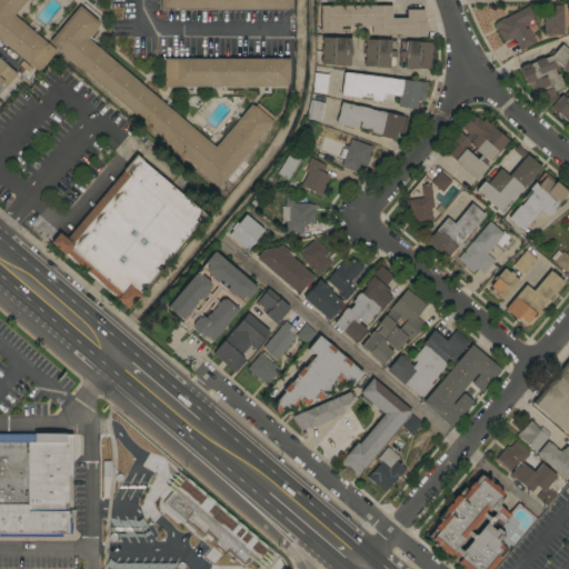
[(27,0),(27,1),(13,16),(47,45),(83,2),(101,19),(98,23),(100,26),(93,32),(88,39),(215,147),(250,105),(252,106),(253,106),(255,106),(258,103),(275,118),(271,121),(272,121),(218,187),(58,49),(38,72),(0,39),(0,0),(27,0)]
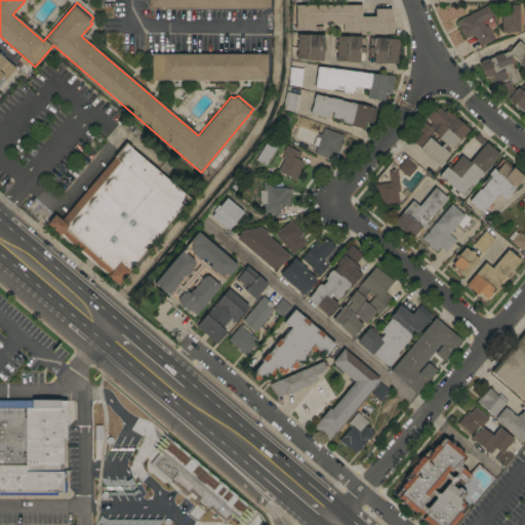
[(361,5),(361,16),(374,16),(374,9),(391,9),(391,21),(393,21),(393,34),(374,34),(374,32),(342,32),(342,24),(314,25),(315,31),(295,31),(295,5),(361,5)]
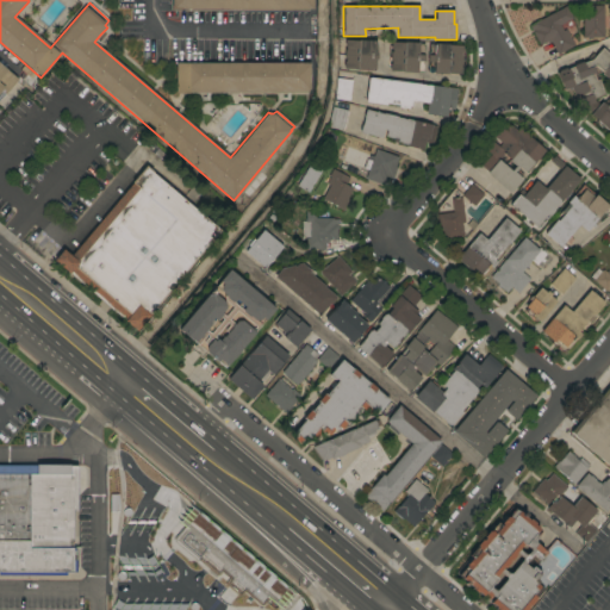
[(566,6),(572,18),(560,25),(562,31),(566,30),(574,45),(558,55),(551,42),(547,44),(547,42),(540,45),(529,26),(534,24),(533,24),(566,6)]
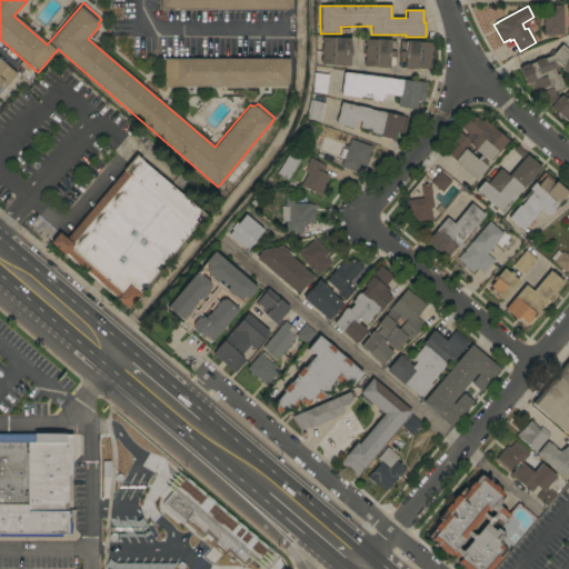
[(562,35),(549,36),(549,37),(546,37),(546,36),(543,36),(543,29),(542,29),(542,23),(543,23),(543,20),(542,20),(542,16),(543,16),(543,15),(542,15),(542,9),(543,9),(543,6),(562,6),(562,35)]
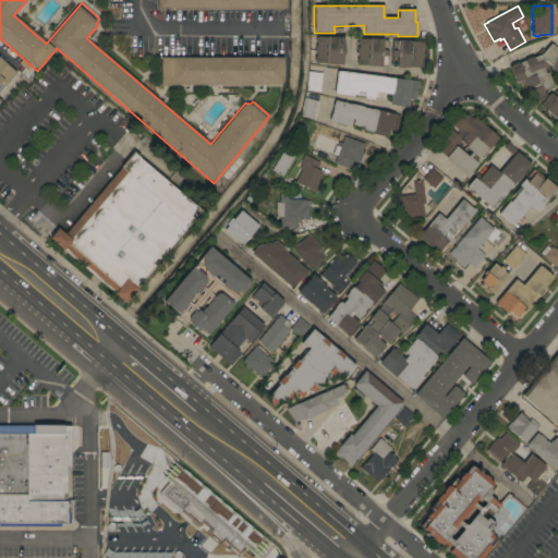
[(343,37),(343,39),(343,64),(326,64),(326,63),(314,63),(314,57),(315,57),(315,55),(314,55),(315,46),(316,46),(316,43),(315,43),(315,37),(343,37)]
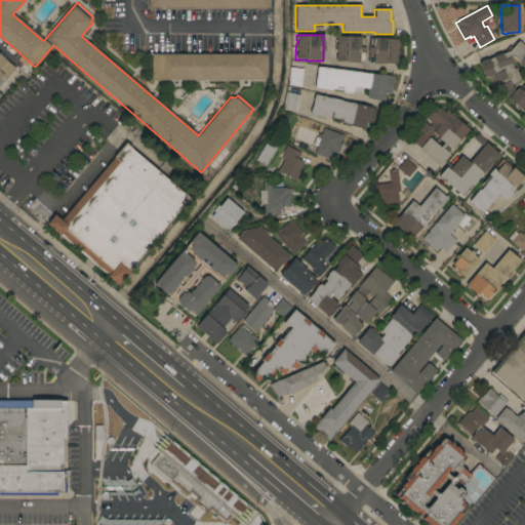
[(360,37),(360,38),(364,38),(364,63),(346,63),(346,62),(335,62),(335,55),(336,55),(336,52),(335,52),(335,45),(336,45),(336,42),(335,42),(335,36),(360,37)]
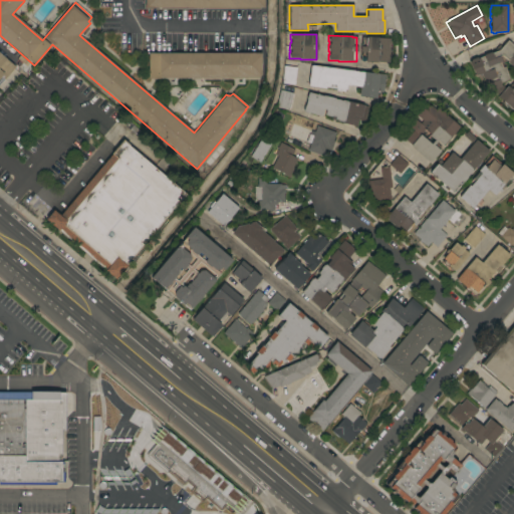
[(360,38),(365,38),(365,37),(389,37),(388,46),(390,46),(389,54),(388,54),(388,62),(377,62),(365,62),(365,61),(360,61),(360,38)]
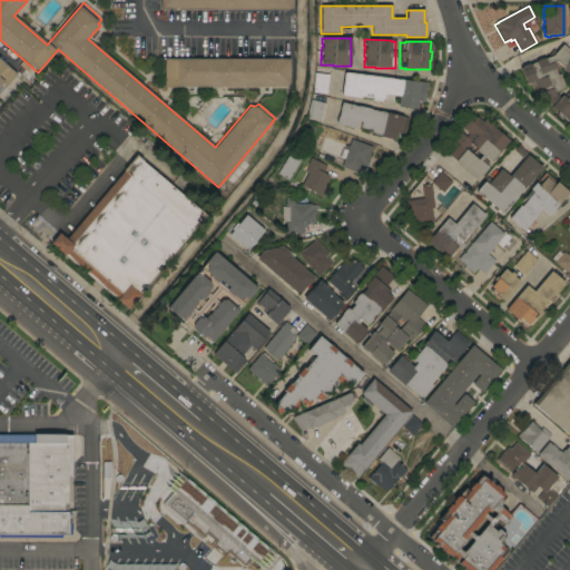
[(569,51),(569,123),(568,121),(567,123),(551,107),(562,96),(566,99),(569,96),(568,94),(569,90),(569,76),(567,74),(561,79),(564,88),(554,92),(556,97),(544,100),(542,95),(538,96),(537,91),(534,91),(531,82),(526,85),(520,68),(522,68),(521,66),(528,64),(529,65),(536,61),(536,60),(543,58),(544,59),(550,57),(548,55),(553,49),(556,52),(562,45),(569,51)]
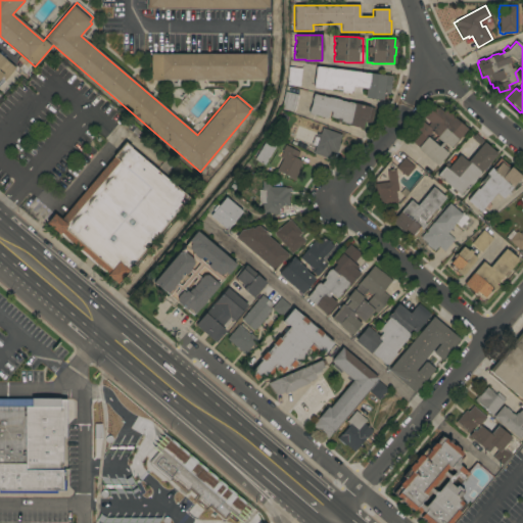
[(265,54),(265,77),(265,80),(150,80),(150,54),(218,54),(265,54)]
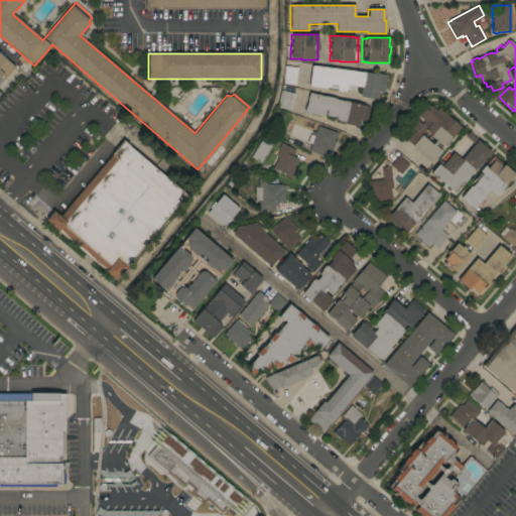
[(0,54),(15,68),(5,80),(1,77),(0,78),(0,54)]
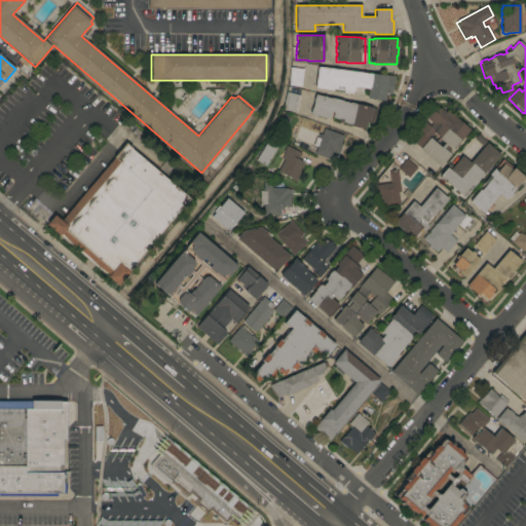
[(301,87),(288,85),(290,67),(303,69),(301,87)]
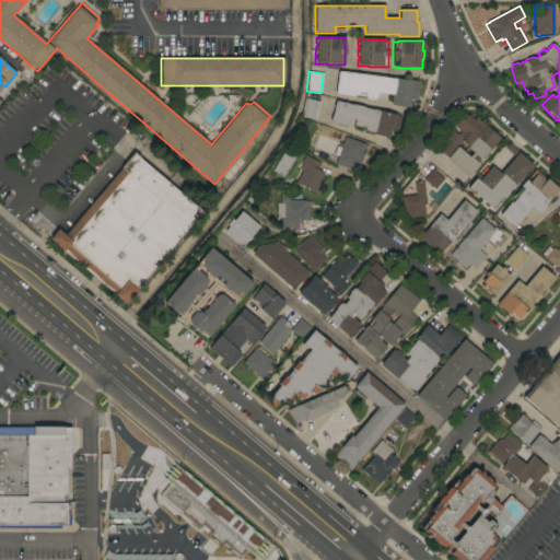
[(336,94),(338,71),(419,81),(416,108),(391,105),(392,94),(377,93),(377,97),(375,97),(375,100),(363,98),(363,96),(354,95),(354,96),(336,94)]
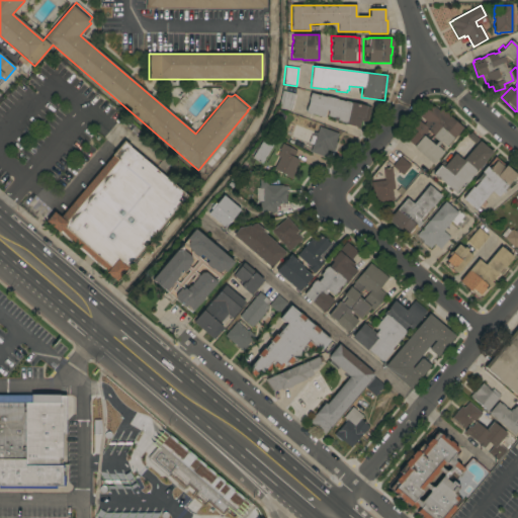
[(282,91),(294,94),(291,105),(292,106),(291,110),(290,110),(290,111),(278,108),(282,91)]
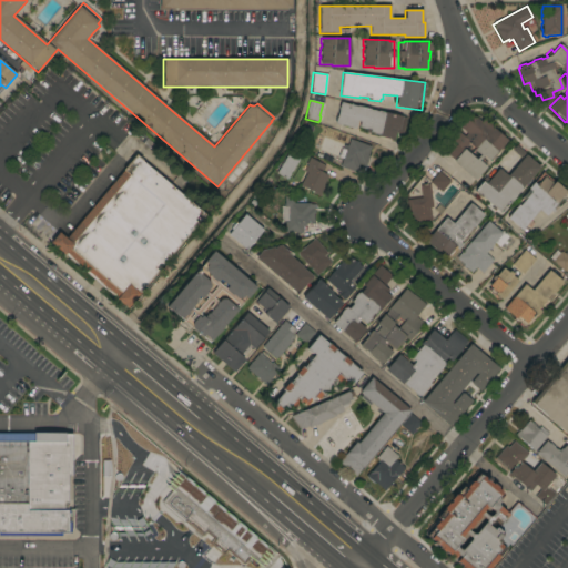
[(353,128),(353,129),(346,127),(347,127),(341,124),(340,125),(335,124),(336,117),(337,118),(338,110),(340,104),(340,105),(341,102),(357,107),(357,105),(369,109),(369,110),(378,112),(378,111),(407,117),(403,134),(395,133),(393,140),(377,137),(378,133),(371,132),(371,133),(366,132),(367,129),(358,127),(359,121),(356,120),(355,128),(353,128)]
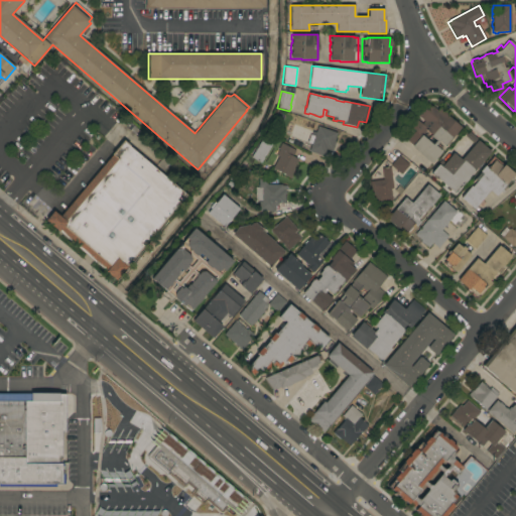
[(431,163),(411,146),(412,145),(407,141),(415,131),(410,127),(416,120),(421,124),(424,121),(418,116),(424,109),(426,110),(431,105),(436,110),(439,107),(448,115),(447,116),(461,127),(453,137),(454,137),(445,146),(444,145),(444,146),(439,141),(437,144),(442,148),(440,150),(442,151),(431,163)]
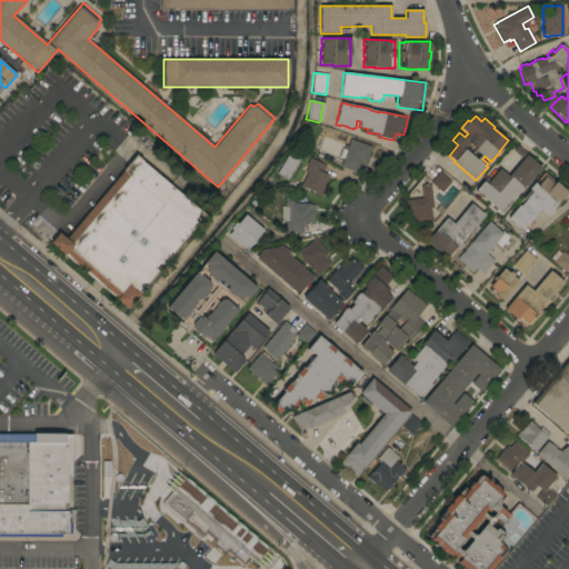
[(343,159),(338,157),(341,149),(343,149),(346,146),(348,147),(350,139),(371,147),(369,156),(370,157),(366,167),(359,165),(357,172),(340,167),(343,159)]
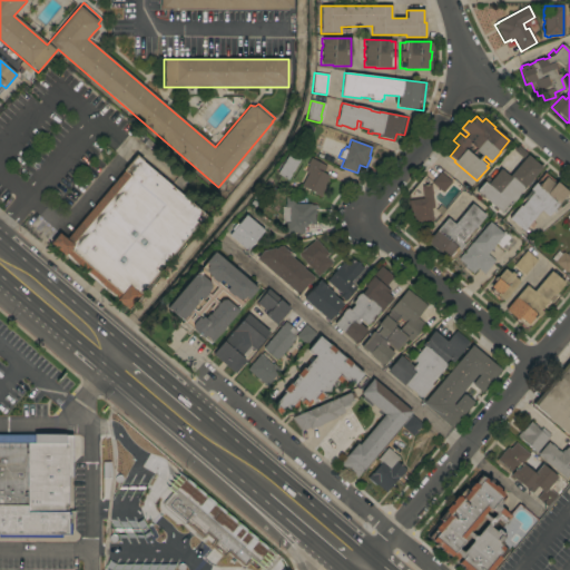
[(475,190),(488,177),(491,179),(500,168),(510,176),(524,159),(513,150),(518,146),(542,167),(517,196),(518,197),(513,202),(502,214),(475,190)]
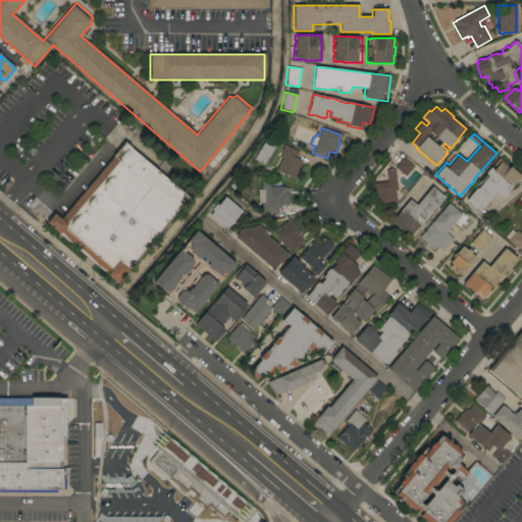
[(268,136),(277,142),(264,165),(254,159),(268,136)]
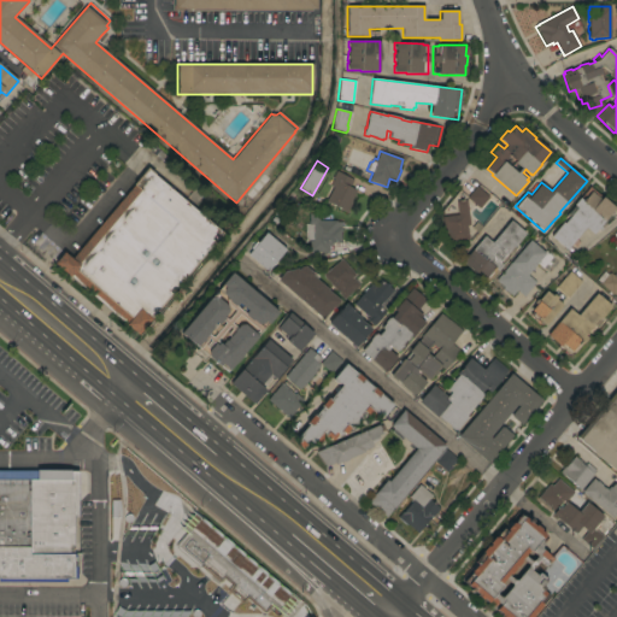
[(54,264),(64,253),(71,259),(134,186),(133,184),(147,168),(156,174),(154,175),(223,233),(151,318),(152,319),(139,335),(127,325),(128,323),(71,275),(70,277),(54,264)]
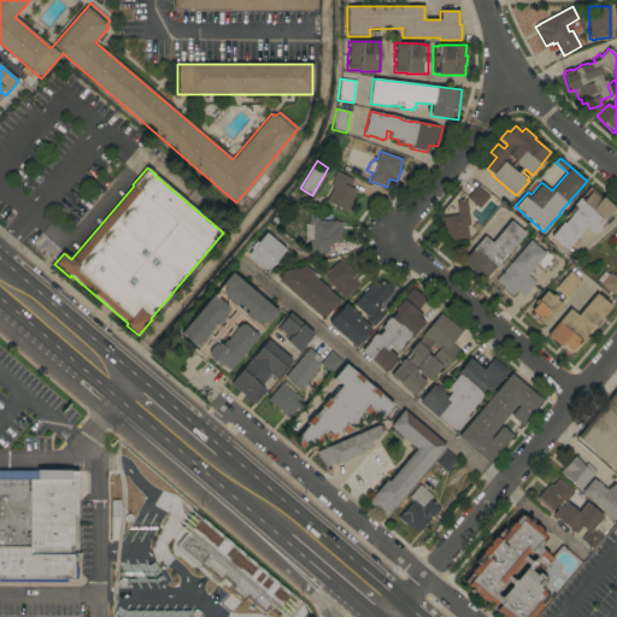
[(351,203),(352,203),(347,212),(325,201),(335,182),(331,181),(336,171),(353,180),(350,187),(357,191),(351,203)]
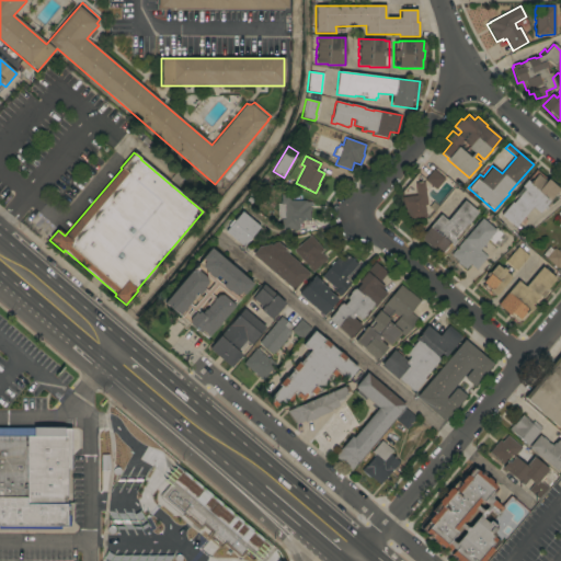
[(445,180),(436,190),(424,180),(434,170),(445,180)]
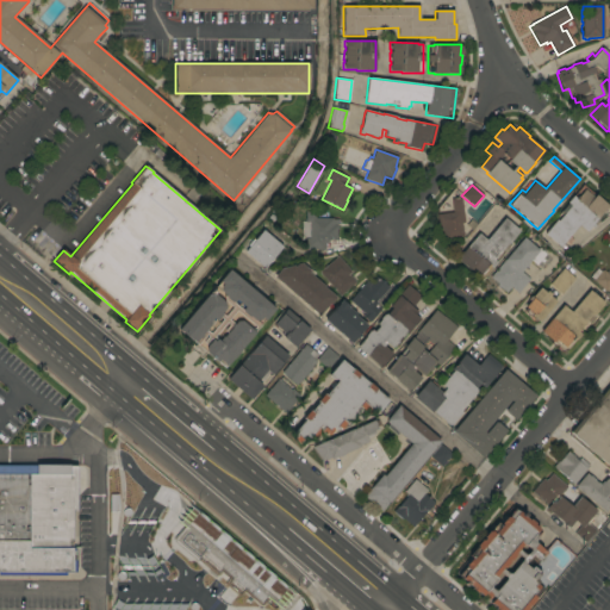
[(560,248),(545,234),(556,219),(558,221),(564,213),(561,211),(567,204),(566,203),(573,195),(583,185),(608,206),(586,232),(579,225),(560,248)]
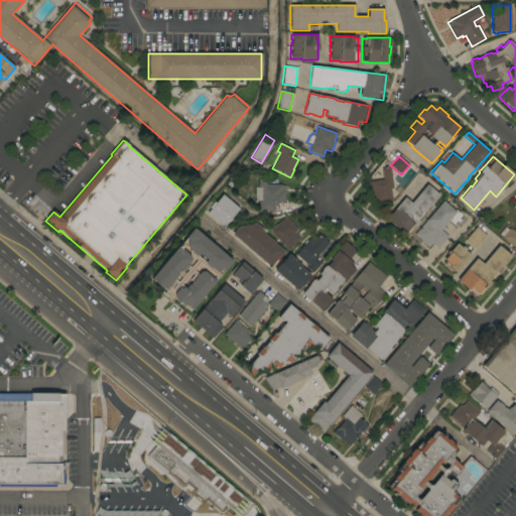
[(393,188),(390,188),(392,202),(375,204),(374,190),(371,191),(370,181),(383,179),(382,168),(384,168),(384,167),(387,166),(388,167),(390,167),(393,188)]
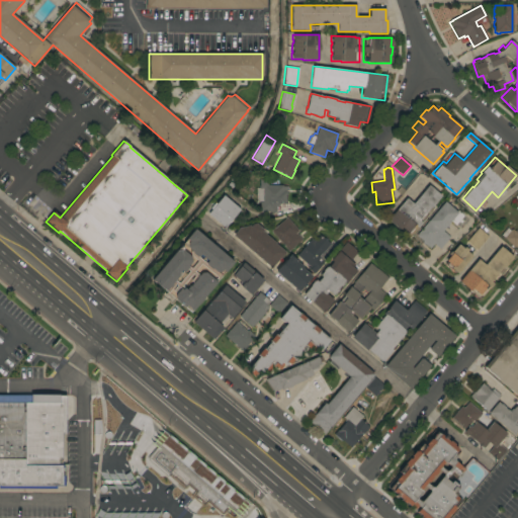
[(259,211),(259,202),(256,202),(257,188),(259,188),(259,179),(267,179),(267,185),(282,185),(282,186),(286,186),(285,204),(279,204),(279,206),(276,206),(276,212),(259,211)]
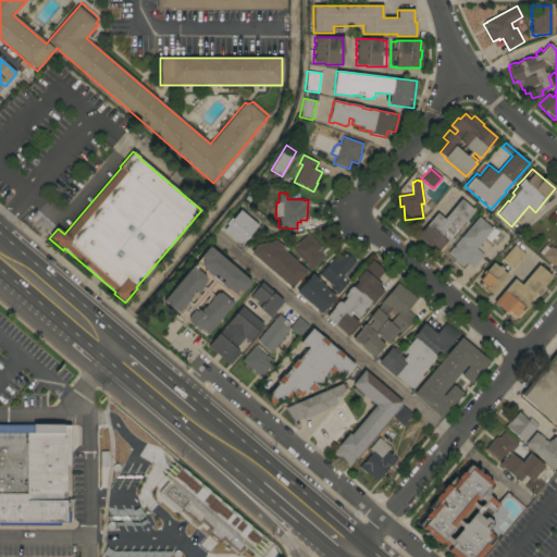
[(461,199),(474,210),(459,227),(461,230),(440,256),(436,254),(438,250),(430,244),(428,246),(417,237),(437,213),(444,219),(461,199)]
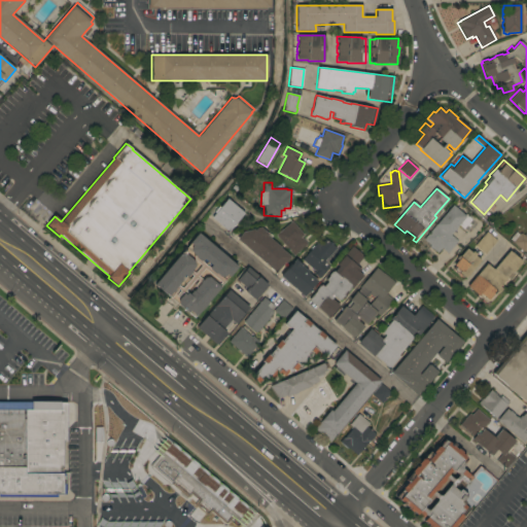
[(244,213),(227,232),(211,217),(215,213),(214,212),(218,206),(220,207),(227,199),(244,213)]
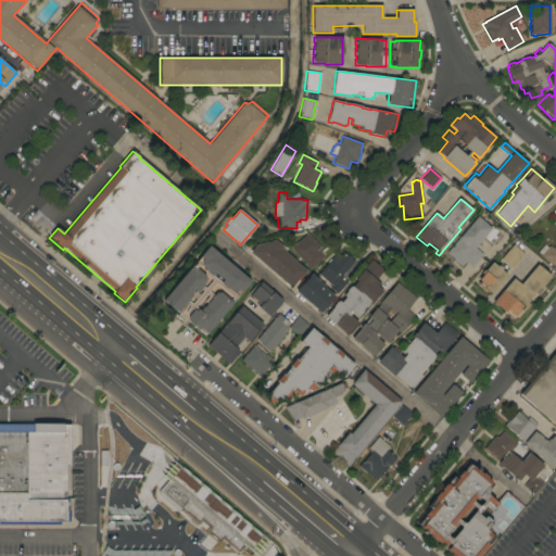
[(477,216),(491,228),(475,248),(483,254),(472,267),(466,262),(462,267),(453,260),(454,258),(446,253),(477,216)]
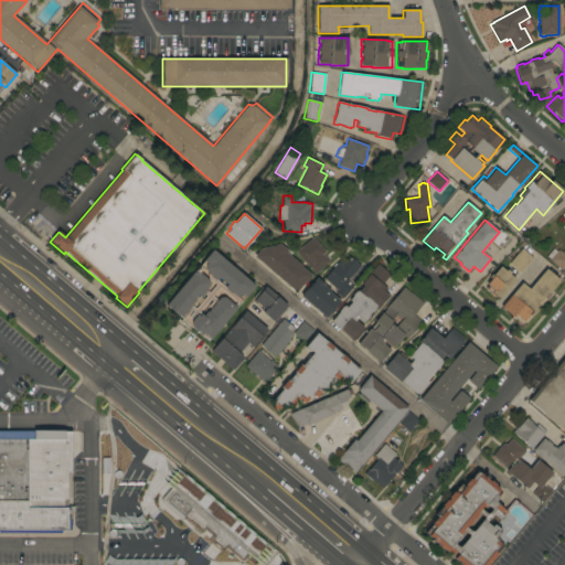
[(296,252),(313,237),(326,252),(323,254),(330,262),(315,275),(296,252)]
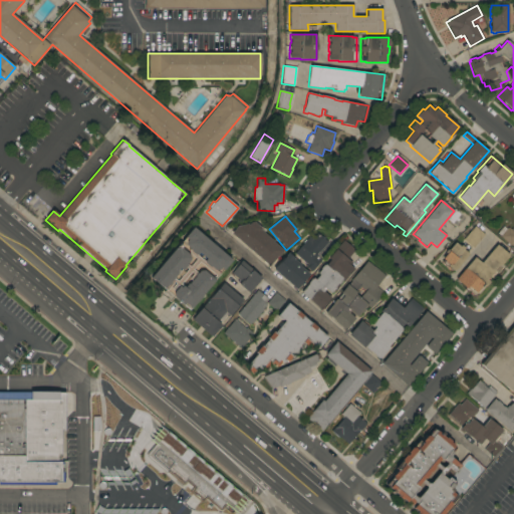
[(261,228),(260,230),(273,241),(284,251),(279,256),(278,255),(269,266),(231,234),(237,226),(247,224),(248,225),(250,223),(254,222),(261,228)]
